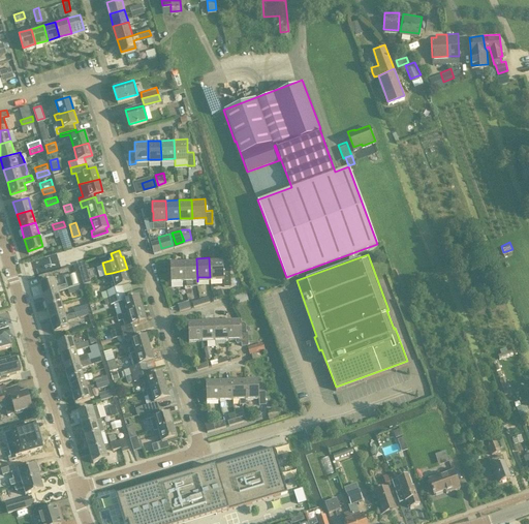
[(209,257),(210,277),(223,276),(224,282),(230,282),(229,269),(223,269),(223,257),(209,257)]
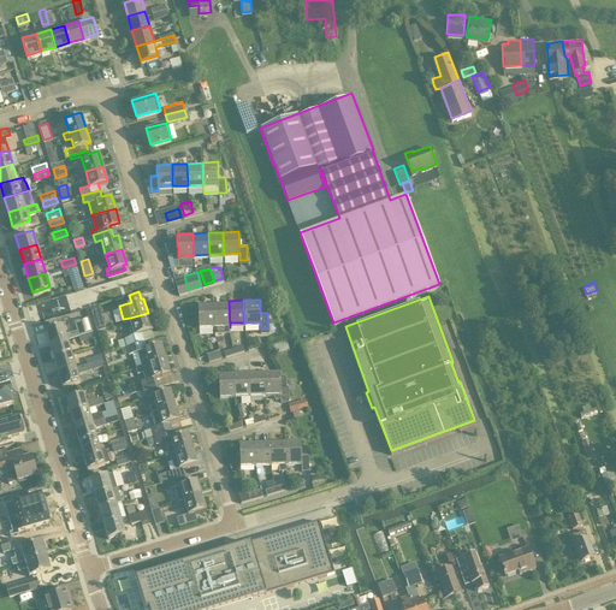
[(225,327),(230,327),(229,301),(214,302),(214,324),(215,330),(225,329),(225,327)]
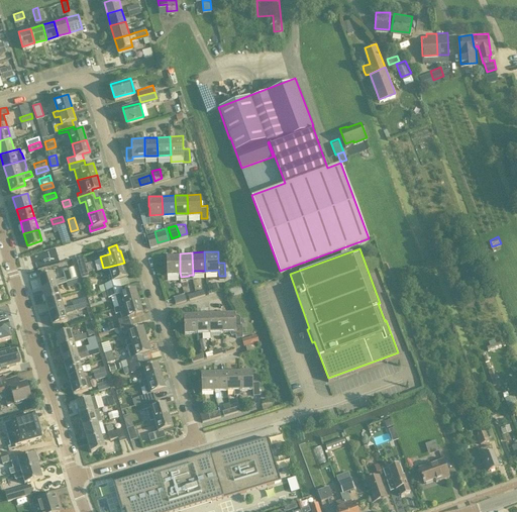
[(167,272),(180,272),(180,253),(166,253),(167,272)]
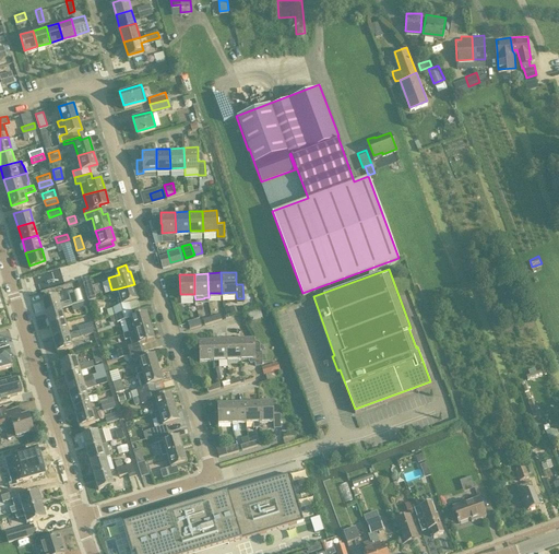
[(87,297),(95,295),(91,282),(84,284),(87,297)]
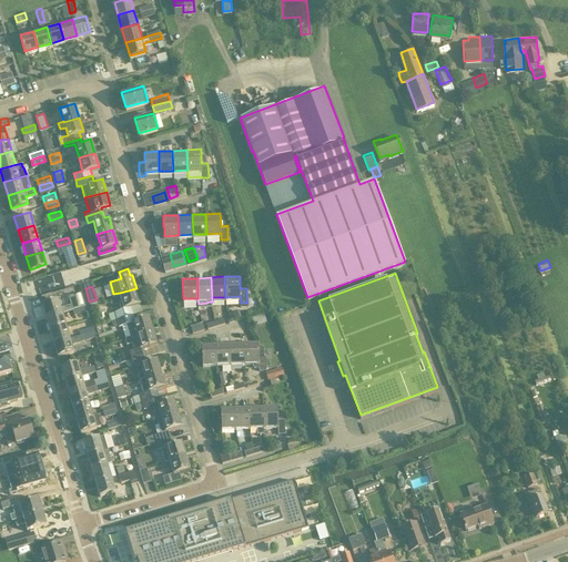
[(120,293),(124,306),(114,308),(117,316),(133,312),(132,304),(140,302),(137,288),(120,293)]
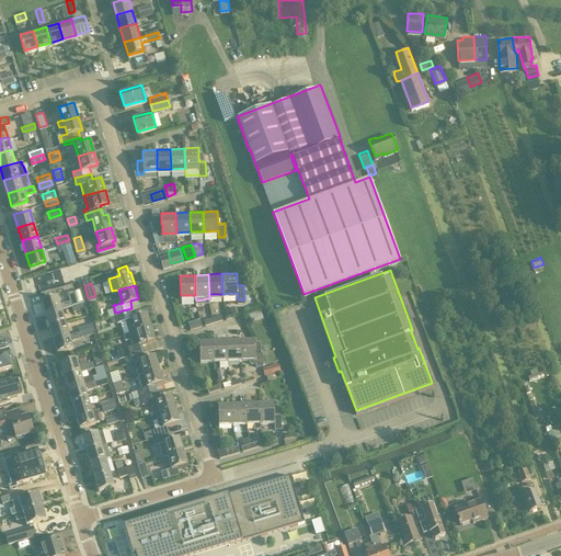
[(61,307),(71,304),(83,299),(80,287),(68,291),(70,298),(59,302),(57,294),(42,298),(45,311),(61,306),(61,307)]
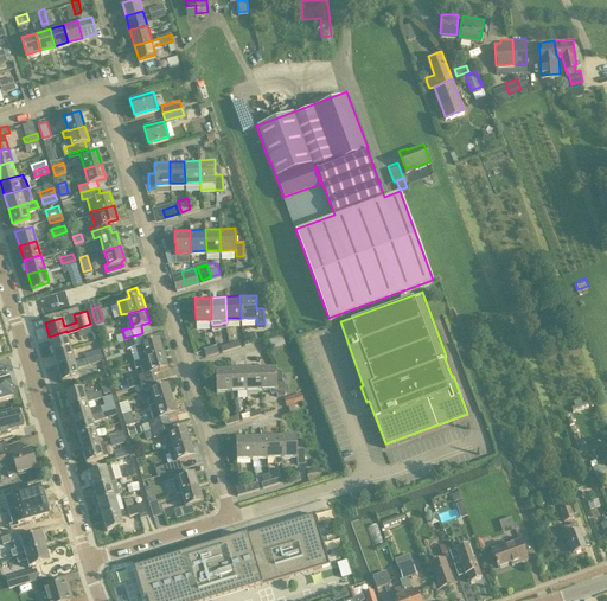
[(49,337),(53,350),(70,345),(66,332),(66,331),(49,337)]
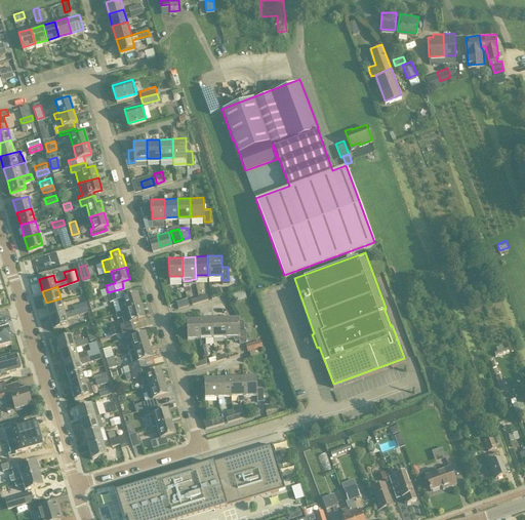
[(234,297),(246,293),(243,286),(232,290),(233,294),(234,297)]
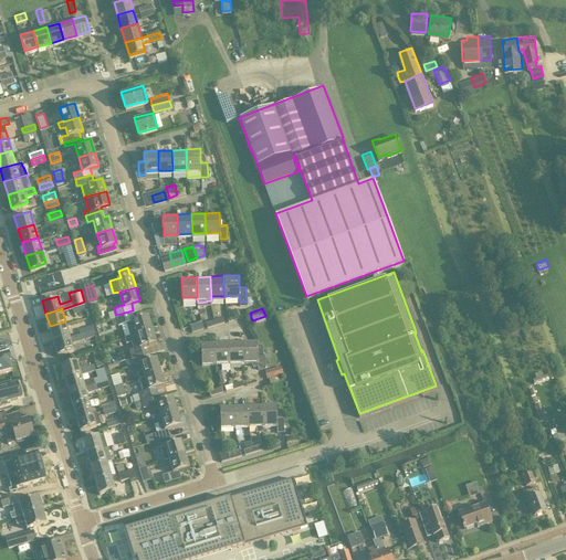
[(135,317),(133,310),(116,315),(118,323),(126,320),(130,334),(152,327),(148,314),(135,317)]
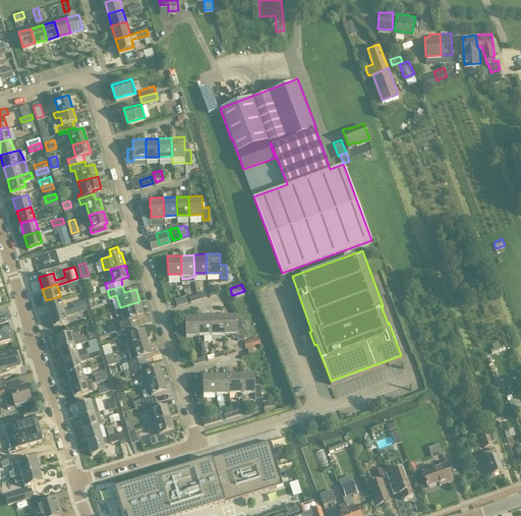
[(177,303),(187,300),(185,293),(175,296),(177,303)]
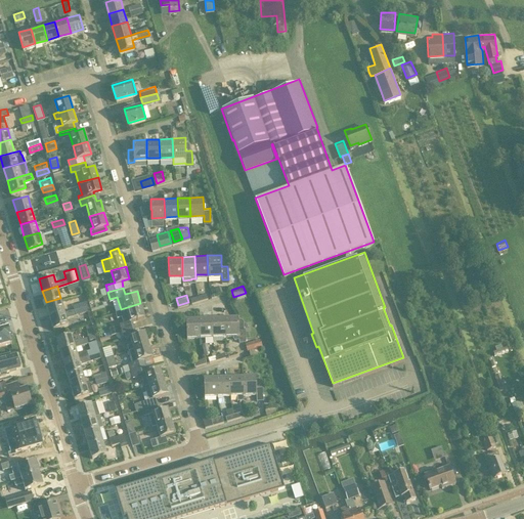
[(49,314),(64,310),(60,298),(46,302),(49,314)]
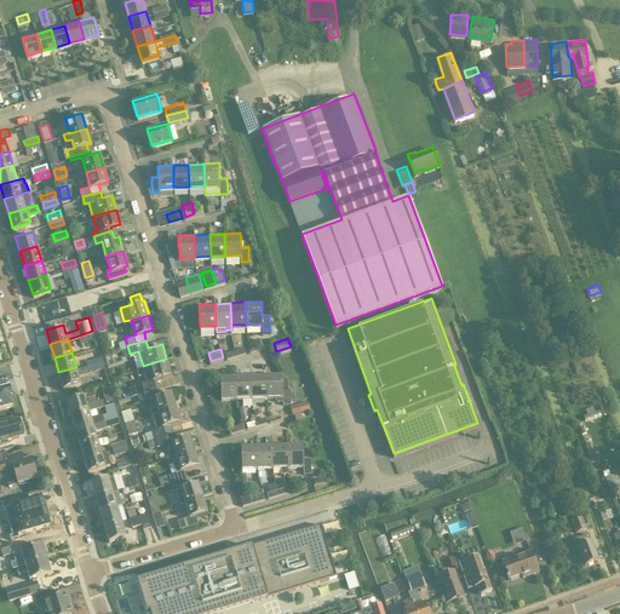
[(102,359),(87,363),(76,367),(58,372),(63,386),(80,382),(78,373),(90,369),(90,368),(103,365),(102,359)]
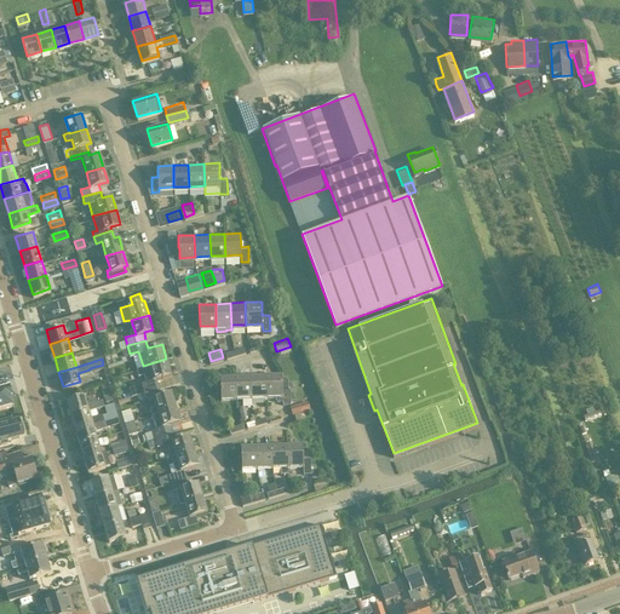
[(156,377),(171,373),(166,359),(143,366),(136,367),(138,374),(144,372),(147,380),(131,385),(133,392),(136,391),(159,385),(156,377)]
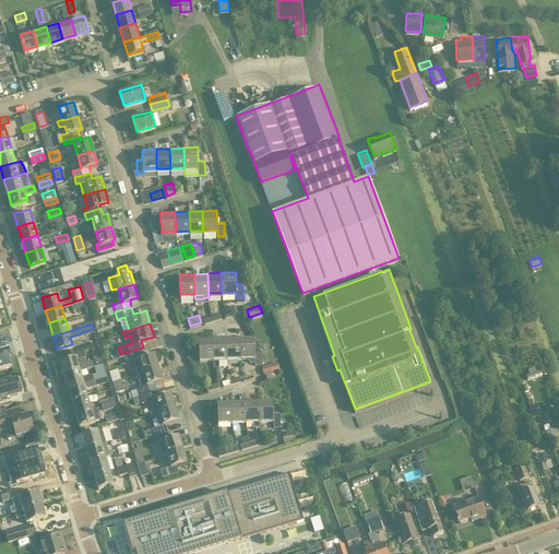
[(253,334),(240,336),(241,355),(248,355),(248,357),(250,360),(254,358),(256,362),(262,362),(261,348),(260,348),(260,341),(259,339),(258,338),(256,337),(254,337),(253,334)]
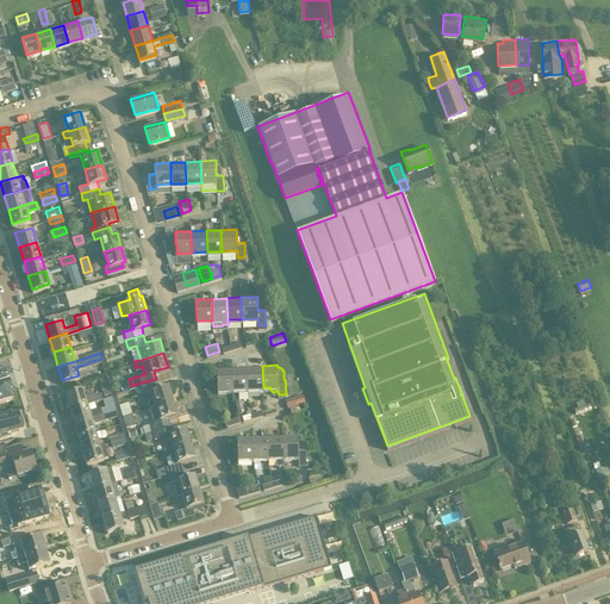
[(248,388),(263,387),(262,366),(247,367),(248,388)]
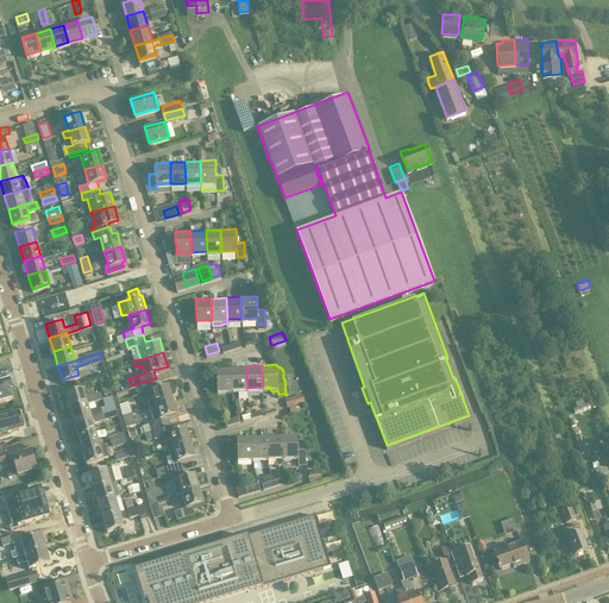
[(217,389),(232,389),(231,366),(215,368),(217,389)]
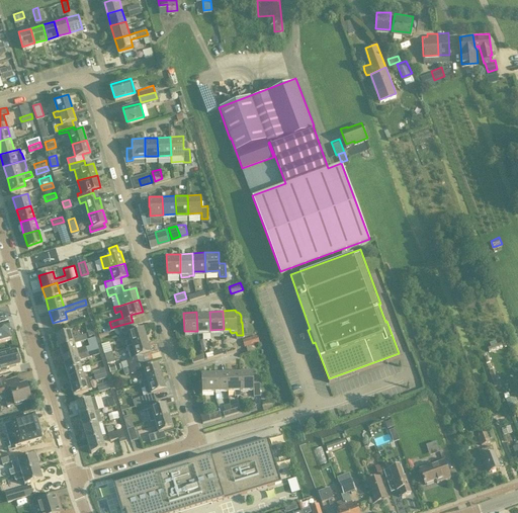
[(197,331),(210,330),(209,312),(196,312),(197,331)]
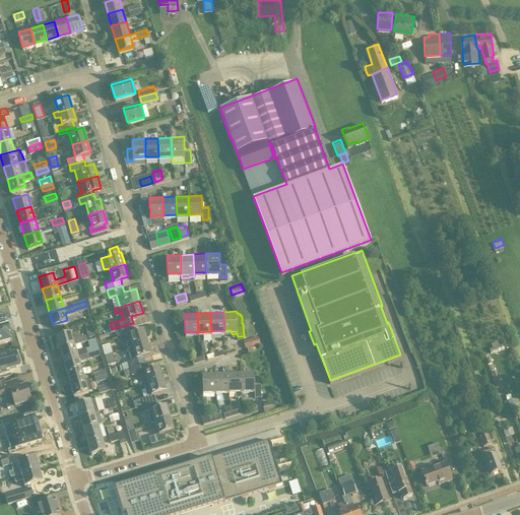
[(0,339),(11,337),(9,329),(10,329),(7,321),(0,323),(0,339)]
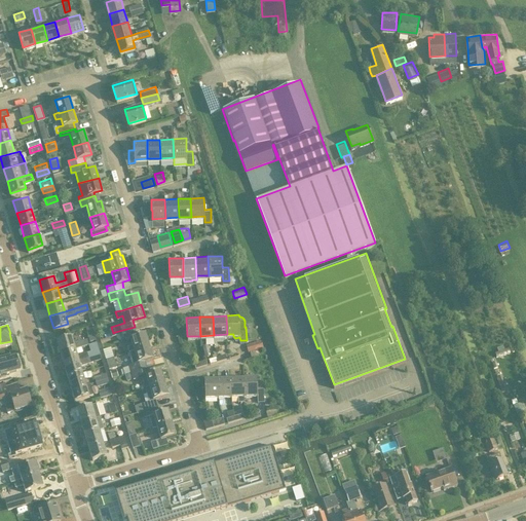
[(92,326),(86,328),(89,338),(96,336),(92,326)]
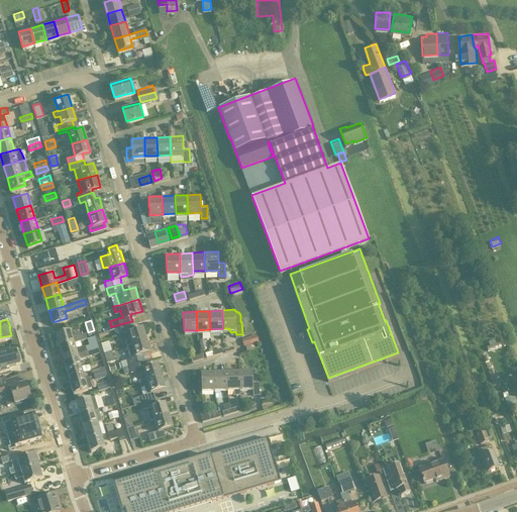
[(126,343),(136,340),(146,337),(142,325),(134,327),(132,321),(113,327),(114,328),(117,331),(119,331),(119,332),(128,329),(130,336),(125,337),(126,343)]
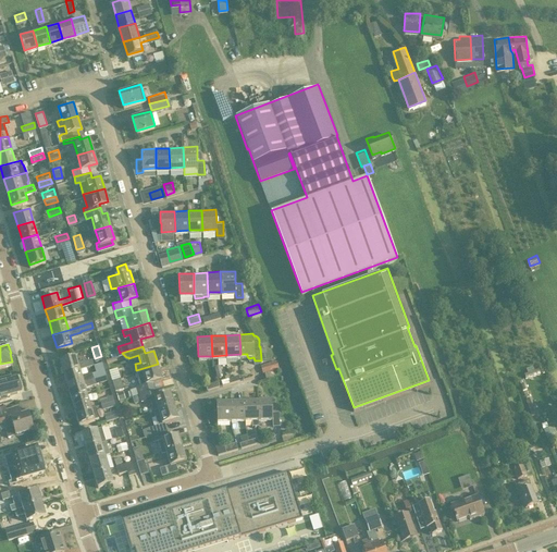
[(63,371),(79,366),(75,353),(60,357),(63,371)]
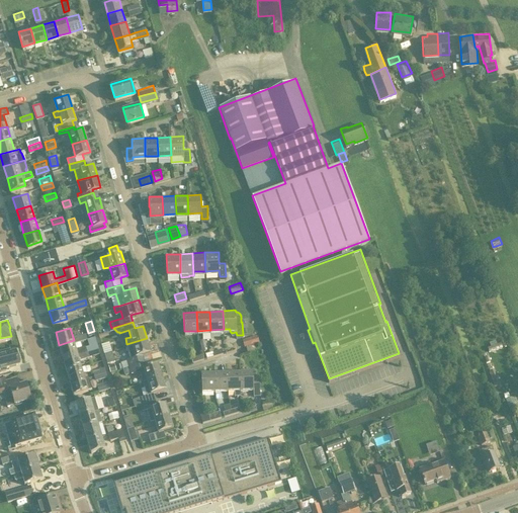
[(242,337),(244,343),(259,339),(257,332),(242,337)]
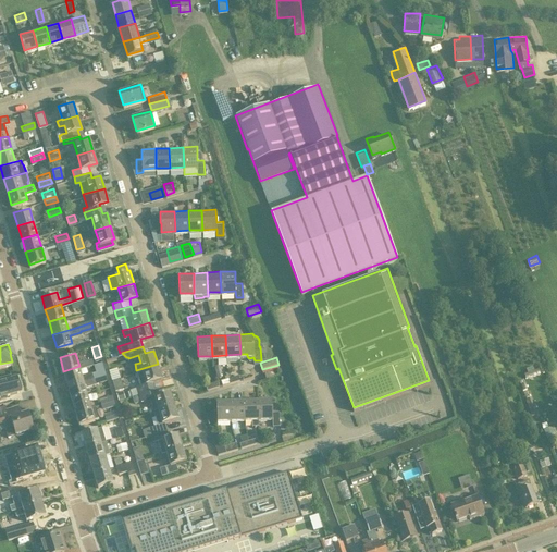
[(118,364),(109,366),(114,387),(123,384),(118,364)]
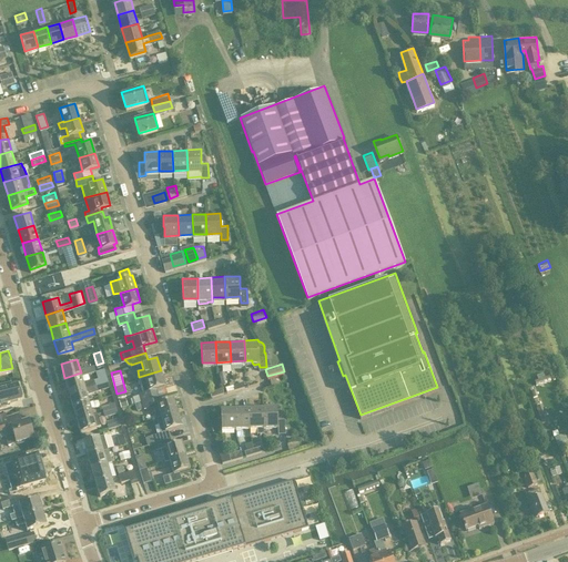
[(161,370),(150,374),(139,377),(143,390),(132,394),(134,400),(141,398),(142,399),(159,394),(156,387),(164,384),(161,370)]
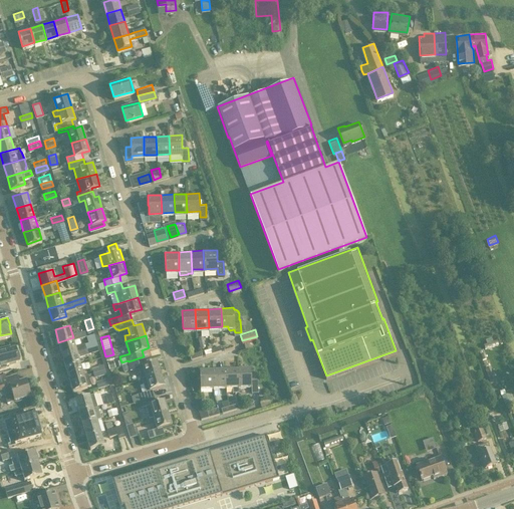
[(485,345),(499,340),(497,336),(493,338),(487,340),(484,341),(485,345)]
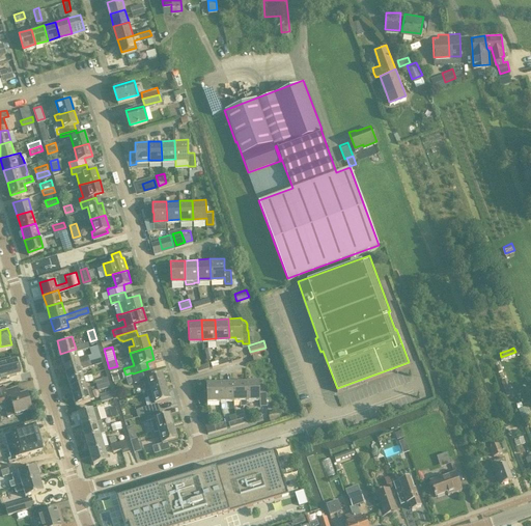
[(76,349),(60,354),(64,366),(101,355),(100,349),(88,353),(87,352),(78,355),(76,349)]
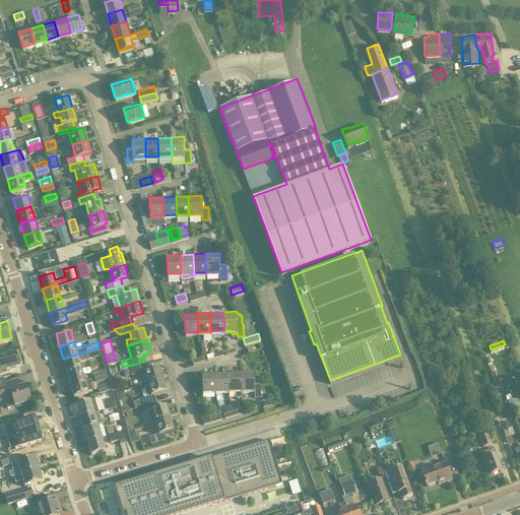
[(0,367),(19,363),(18,360),(20,360),(18,352),(16,352),(16,350),(11,351),(10,347),(0,349),(0,367)]
